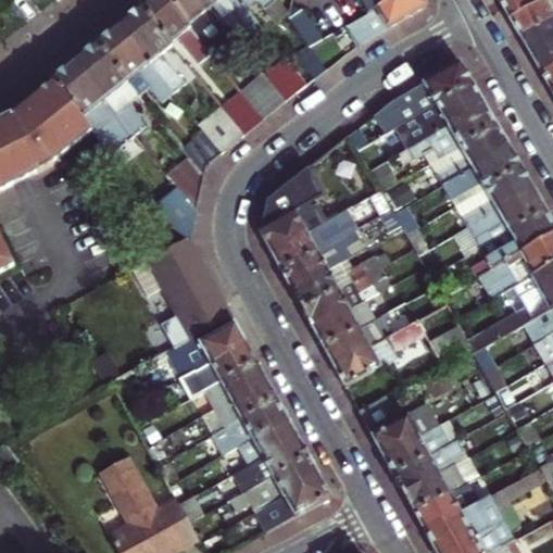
[(150,0),(140,8),(170,44),(178,36),(200,62),(210,54),(166,0),(150,0)]
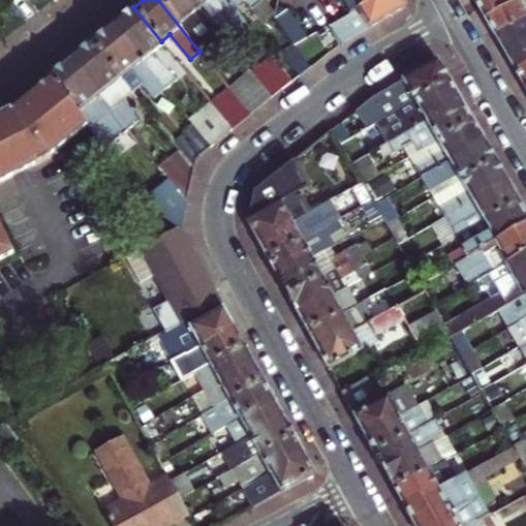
[(213,47),(223,39),(191,0),(158,0),(199,52),(203,55),(213,47)]
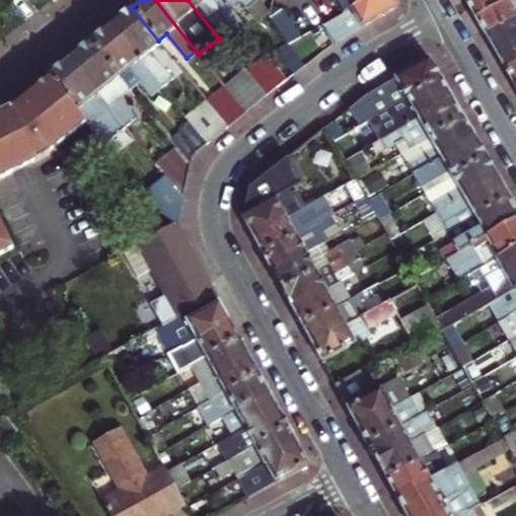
[(219,39),(240,22),(229,9),(222,0),(189,0),(206,21),(219,39)]
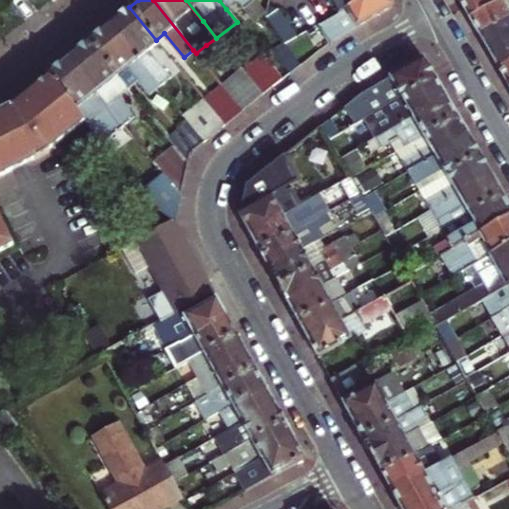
[(219,0),(226,9),(238,0),(254,20),(265,11),(256,0),(219,0)]
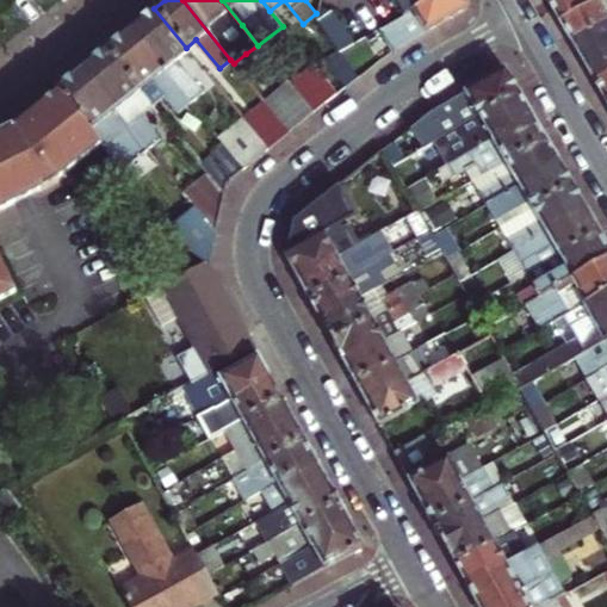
[(395,0),(404,14),(412,10),(428,0),(395,0)]
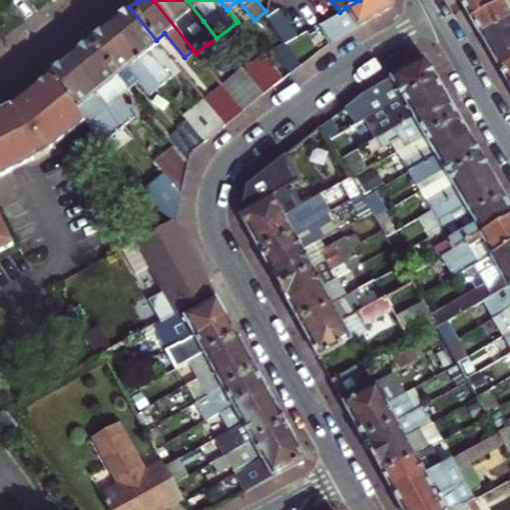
[(394,6),(390,0),(360,0),(346,8),(358,27),(371,19),(394,6)]
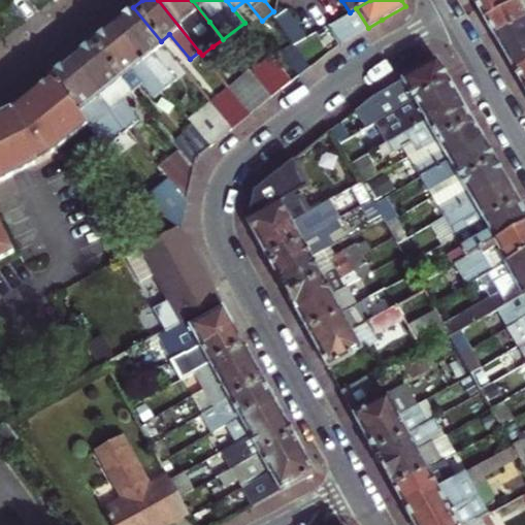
[(474,0),(473,1),(479,9),(483,17),(511,0),(474,0)]
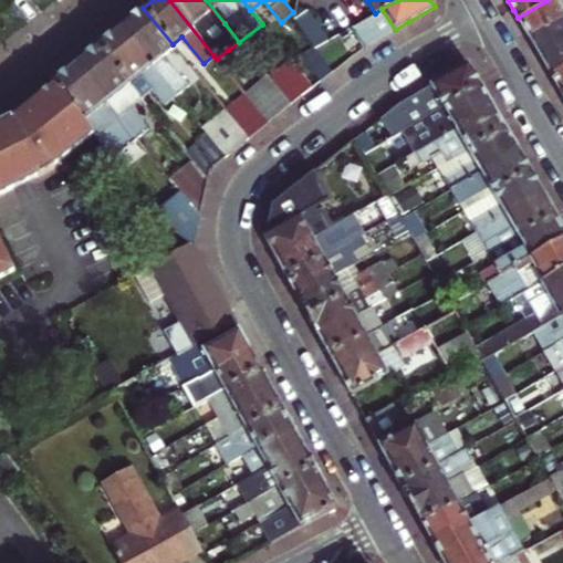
[(548,0),(518,18),(523,28),(528,35),(562,14),(562,0),(548,0)]
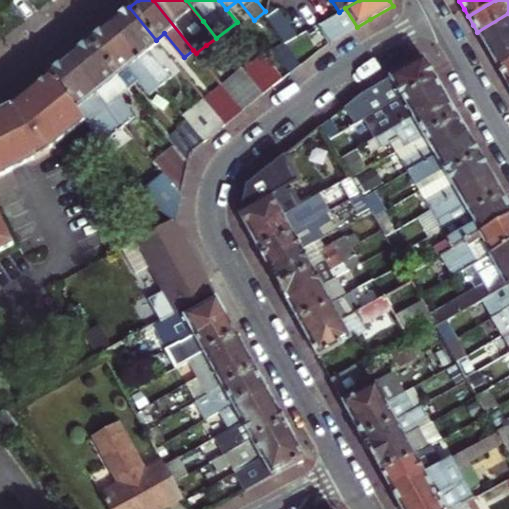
[(267,15),(266,20),(284,44),(287,47),(298,39),(270,1),(267,15)]
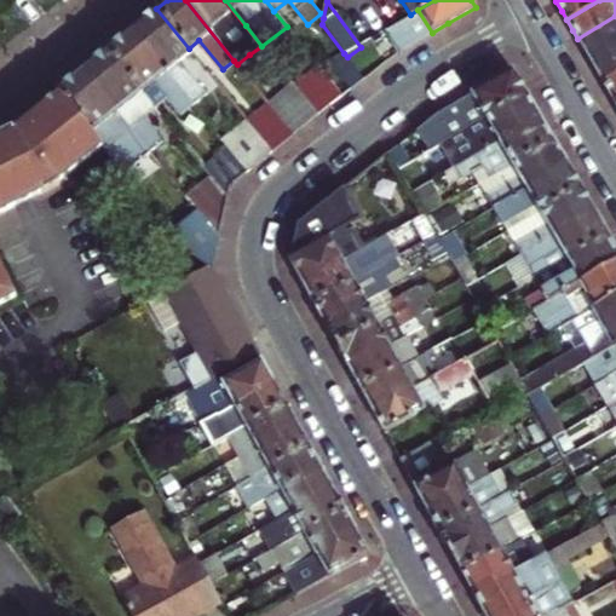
[(131,29),(191,104),(205,120),(219,109),(185,67),(182,69),(177,63),(190,52),(189,49),(156,9),(145,18),(131,29)]
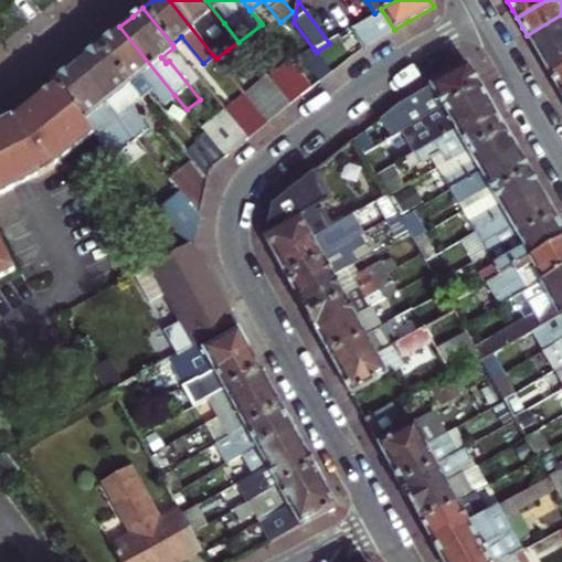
[(561,39),(561,14),(527,35),(532,45),(537,54),(561,39)]
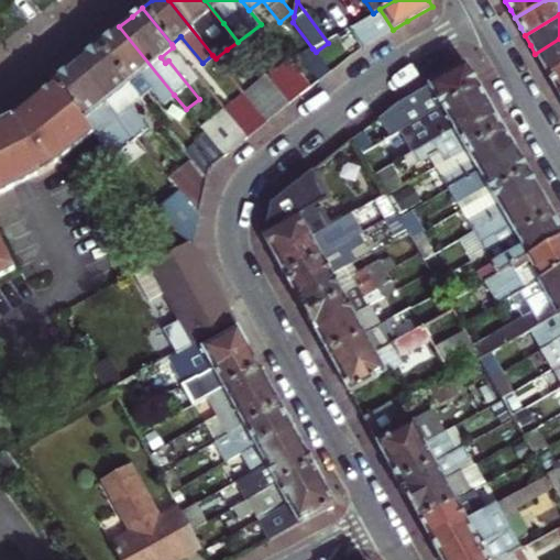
[(151,90),(162,105),(174,95),(119,26),(108,36),(97,45),(139,97),(141,98),(151,90)]
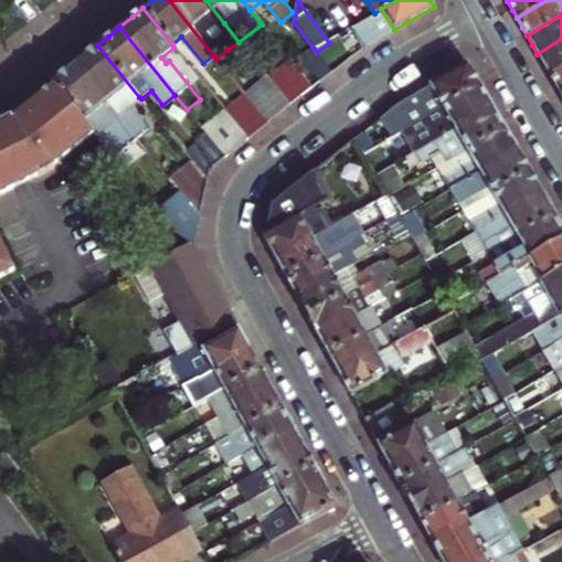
[(561,39),(537,54),(543,64),(548,72),(561,64),(561,39)]
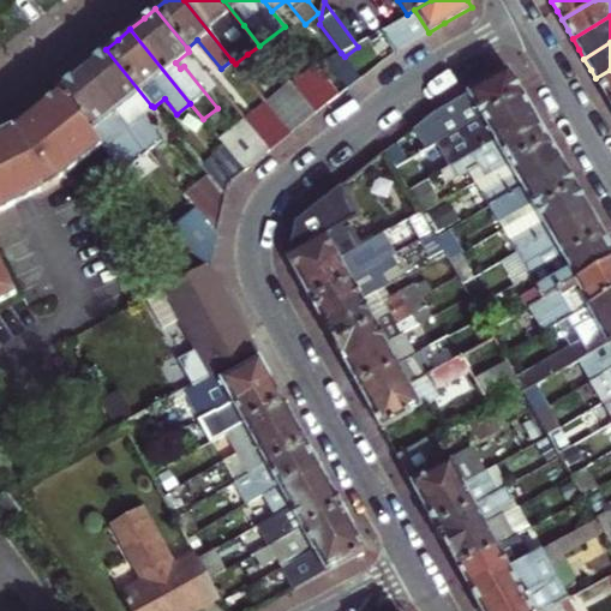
[(147,150),(161,139),(141,114),(151,106),(106,49),(97,55),(82,70),(147,150)]
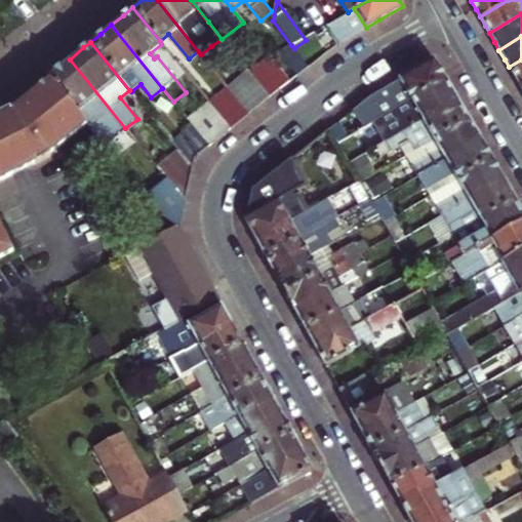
[(272,59),(289,81),(308,67),(294,48),(291,45),(272,59)]
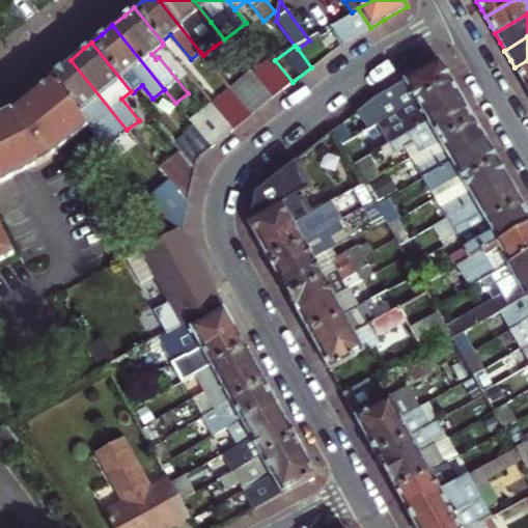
[(358,119),(363,130),(416,100),(450,81),(438,59),(418,72),(385,90),(366,105),(371,113),(358,119)]
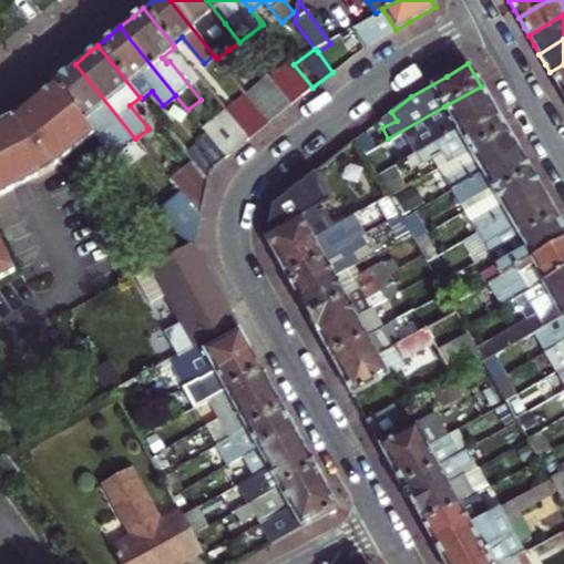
[(135,139),(75,64),(65,71),(53,81),(94,133),(103,143),(113,156),(135,139)]
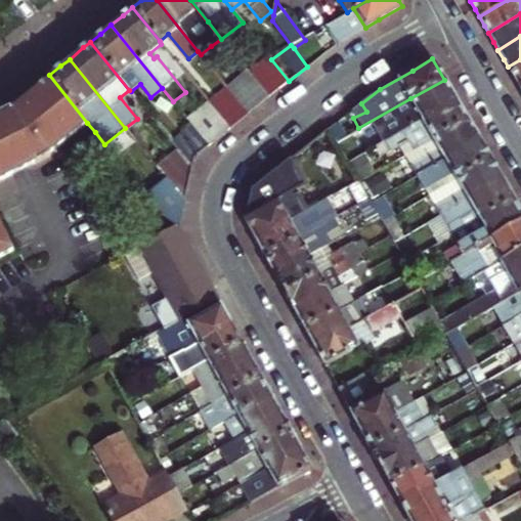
[(250,76),(267,97),(289,81),(271,59),(250,76)]
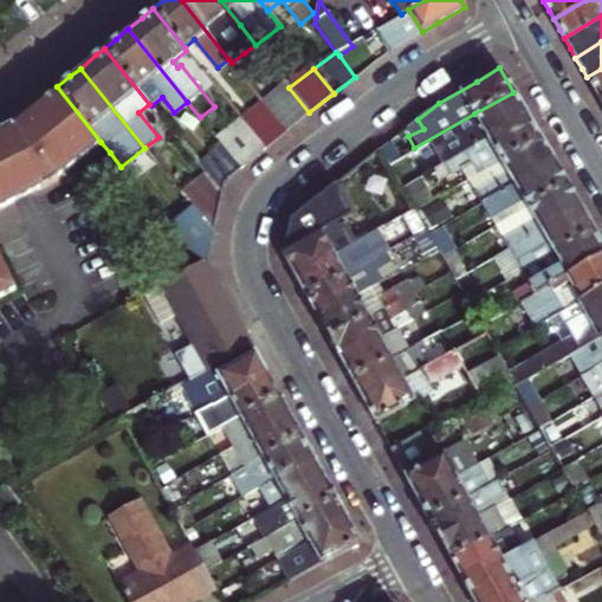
[(601,69),(587,77),(593,88),(599,98),(601,95),(601,69)]
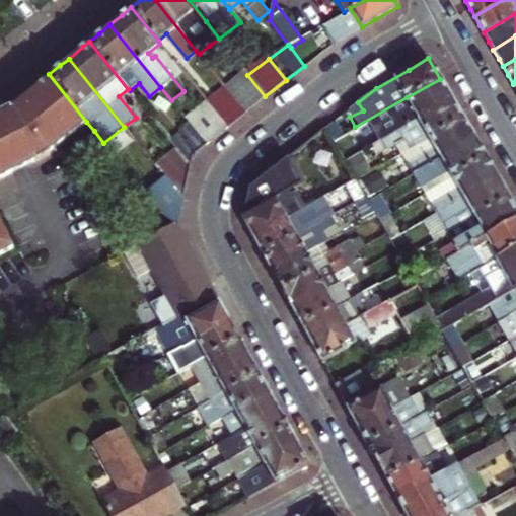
[(244,70),(224,85),(245,113),(265,96),(247,75),(244,70)]
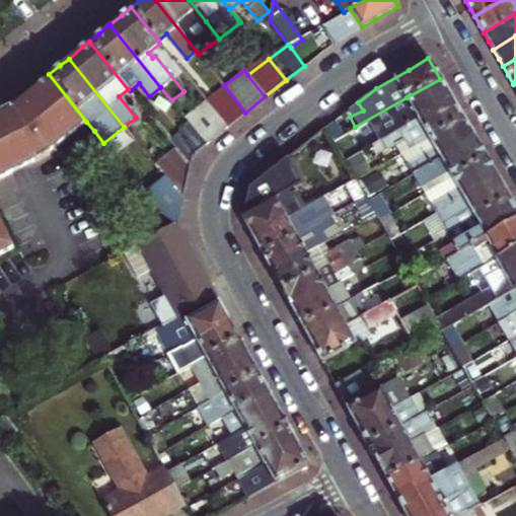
[(86,122),(49,74),(40,81),(30,89),(32,91),(10,106),(9,105),(0,109),(0,253),(13,246),(0,219),(0,176),(34,159),(34,160),(50,152),(49,150),(86,122)]
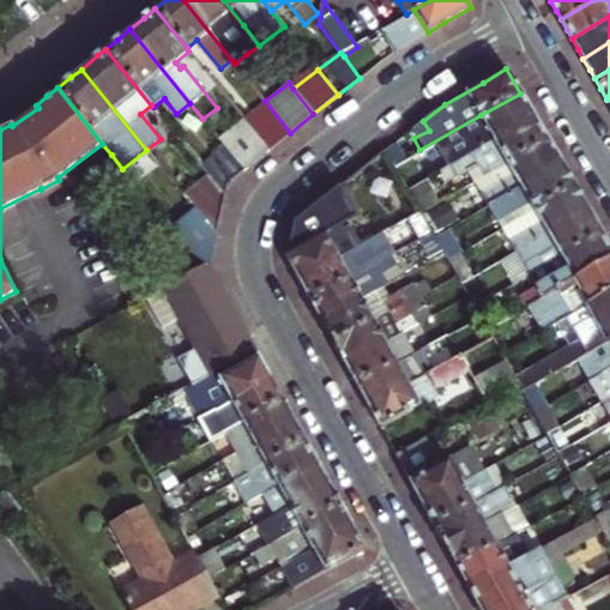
[(448,163),(461,156),(533,114),(526,104),(520,94),(481,115),(487,126),(441,152),(448,163)]
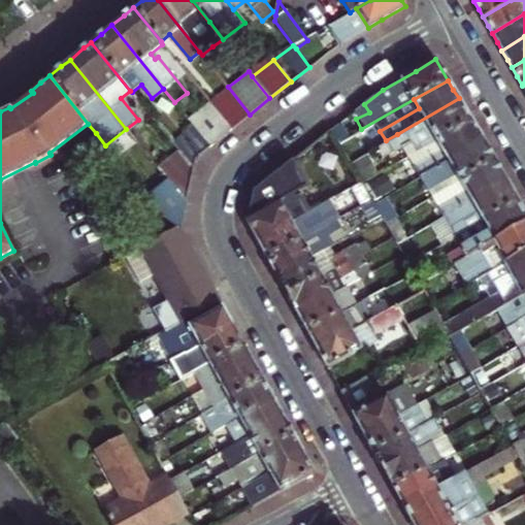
[(227,87),(208,101),(230,129),(250,115),(228,87),(227,87)]
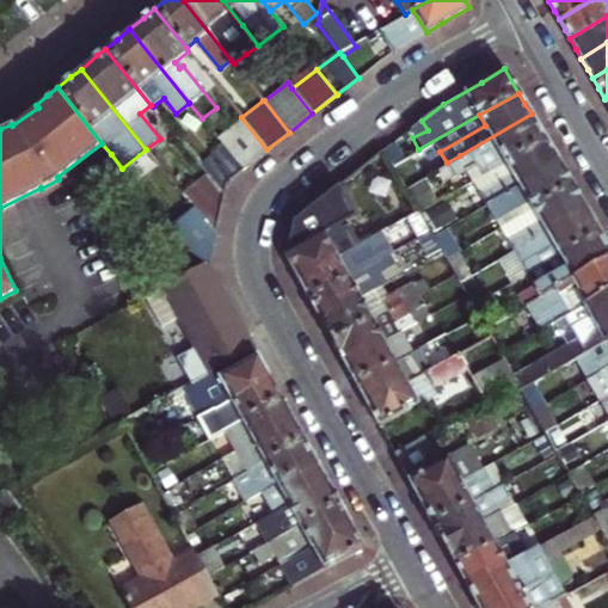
[(501,148),(508,161),(546,140),(539,127),(532,114),(460,155),(466,167),(501,148)]
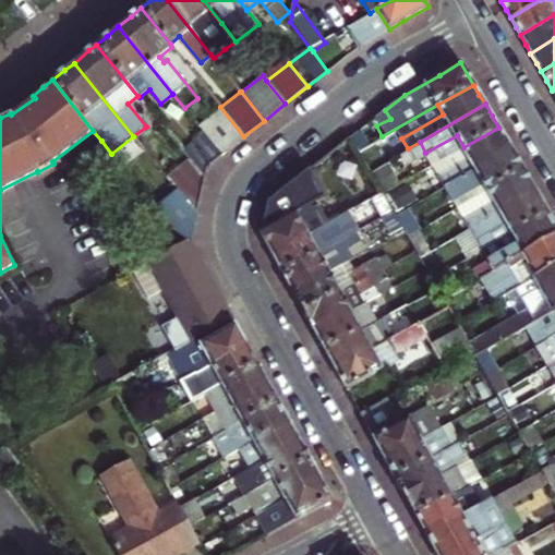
[(220,107),(197,124),(201,129),(221,154),(243,136),(220,107)]
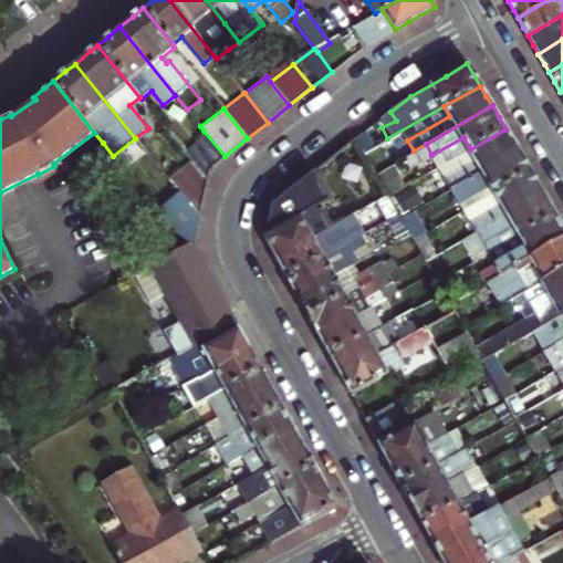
[(445,177),(451,188),(518,149),(512,141),(506,129),(470,149),(476,158),(445,177)]
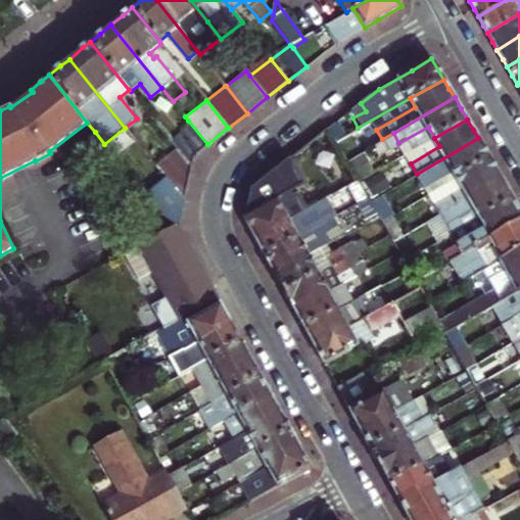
[(188,121),(176,131),(194,154),(207,144),(188,121)]
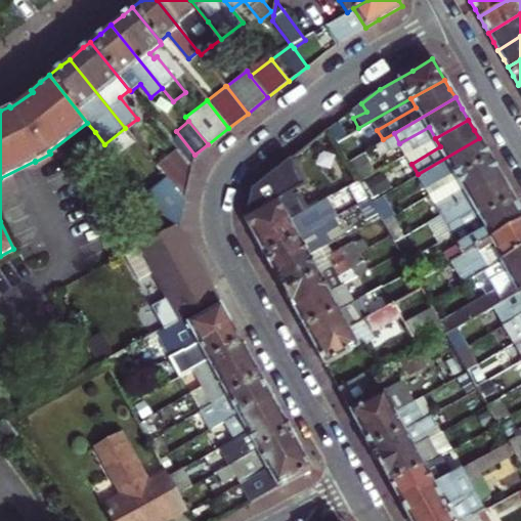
[(330,128),(337,141),(346,136),(338,122),(330,128)]
